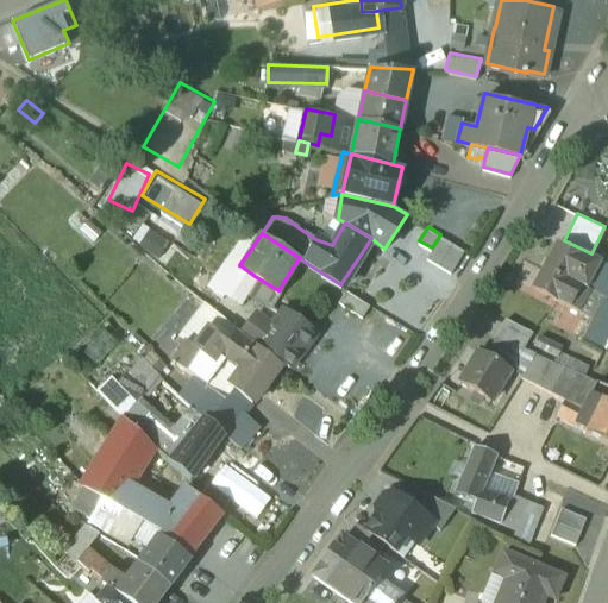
[(449,270),(463,247),(440,234),(432,247),(427,256),(449,270)]
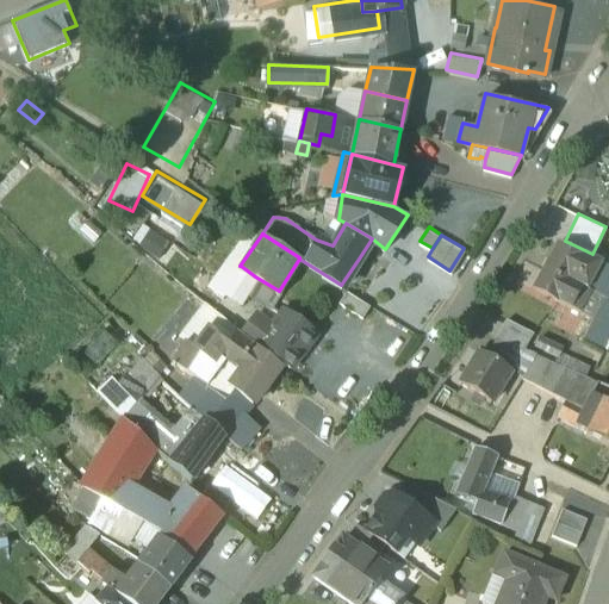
[(582,253),(558,240),(545,266),(569,278),(569,276),(582,253)]
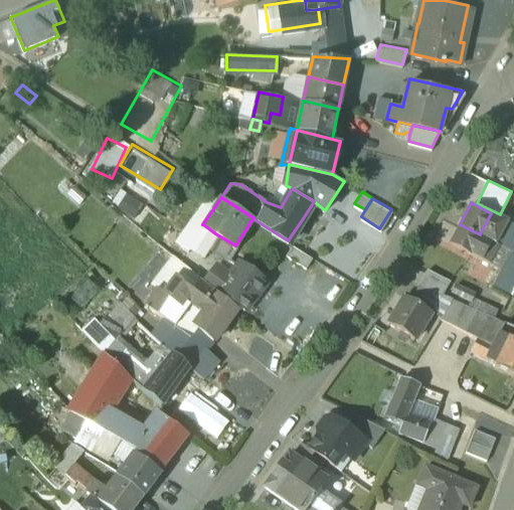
[(491,213),(480,233),(488,237),(498,217),(491,213)]
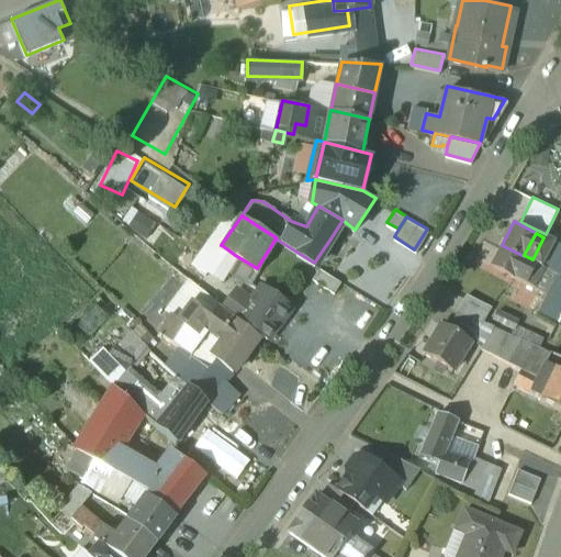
[(543,237),(533,259),(539,263),(553,269),(560,273),(560,243),(545,235),(543,237)]
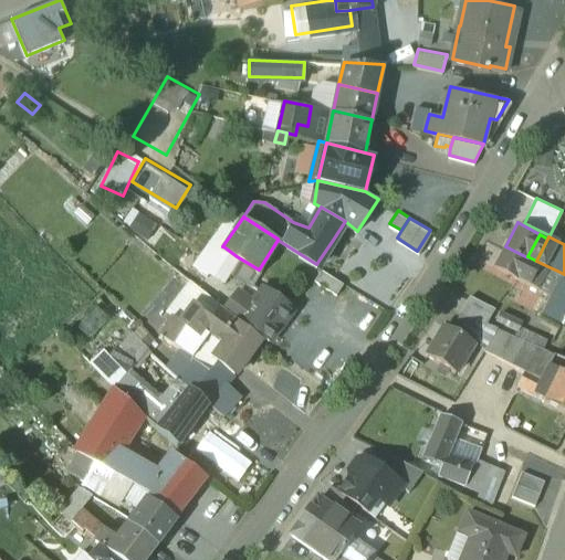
[(213,263),(209,268),(223,278),(230,268),(230,267),(237,256),(223,246),(213,263)]
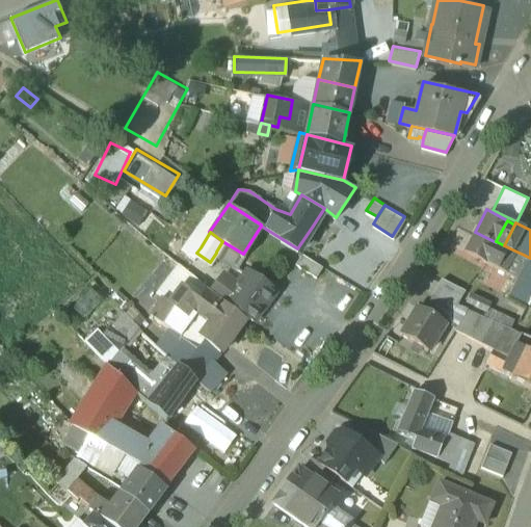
[(496,242),(475,232),(466,248),(487,260),(496,242)]
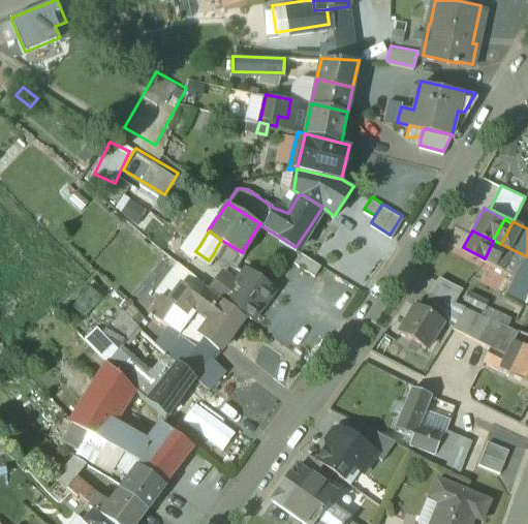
[(189,239),(183,247),(193,256),(195,251),(199,246),(189,239)]
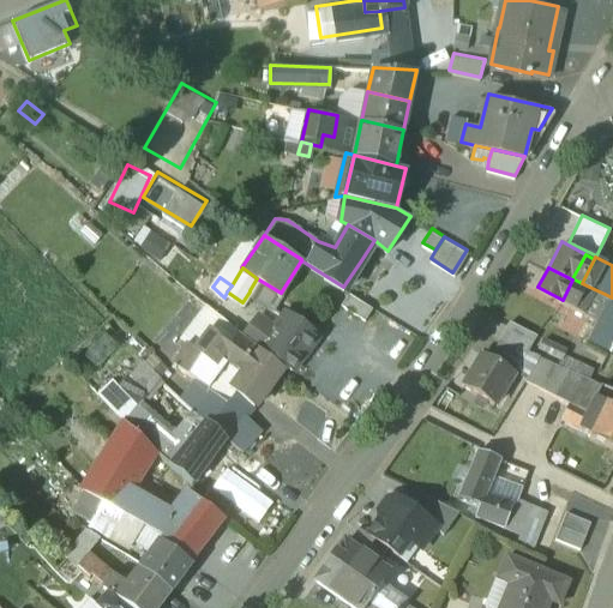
[(281,293),(257,278),(250,290),(250,292),(272,306),(281,293)]
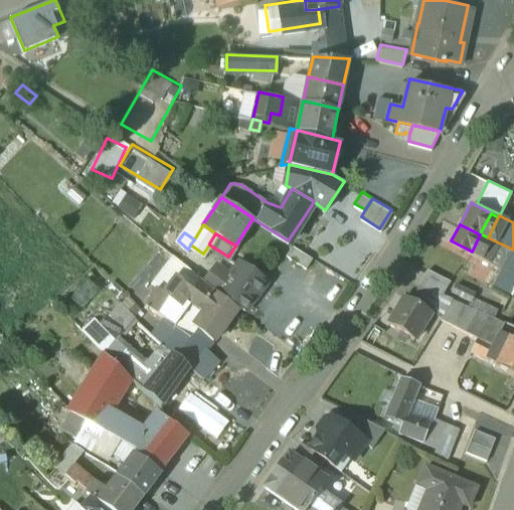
[(480,234),(472,251),(485,259),(494,240),(488,237),(480,233),(480,234)]
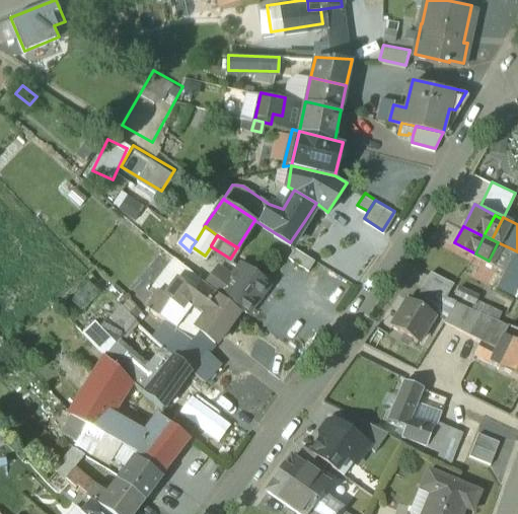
[(511,248),(498,242),(489,261),(502,268),(511,248)]
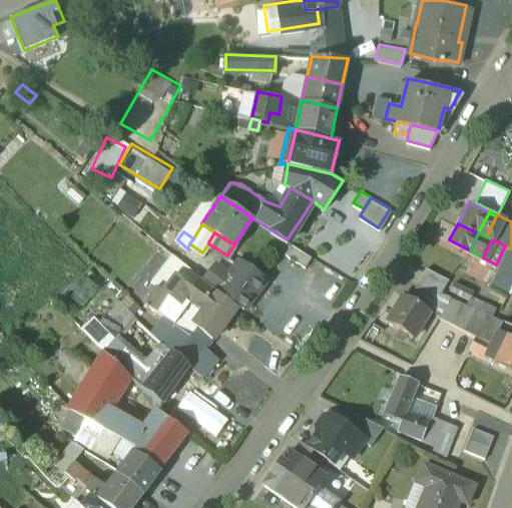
[(511,248),(505,245),(496,265),(499,266),(491,283),(508,291),(511,283),(511,248)]
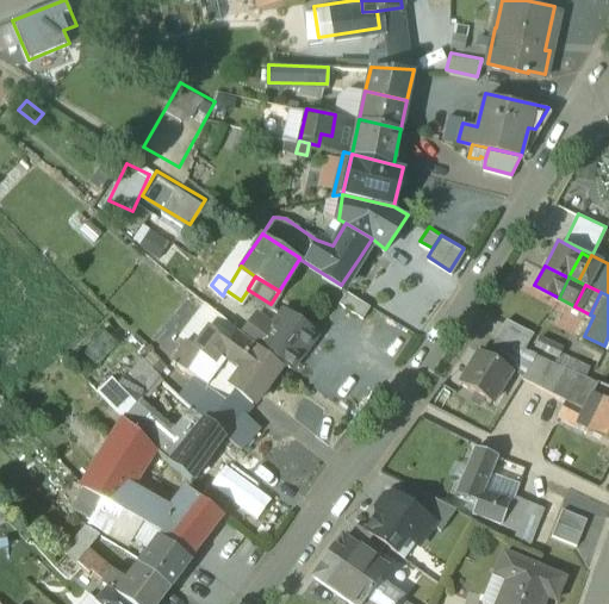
[(286,309),(272,325),(255,312),(242,329),(290,366),(316,331),(286,309)]
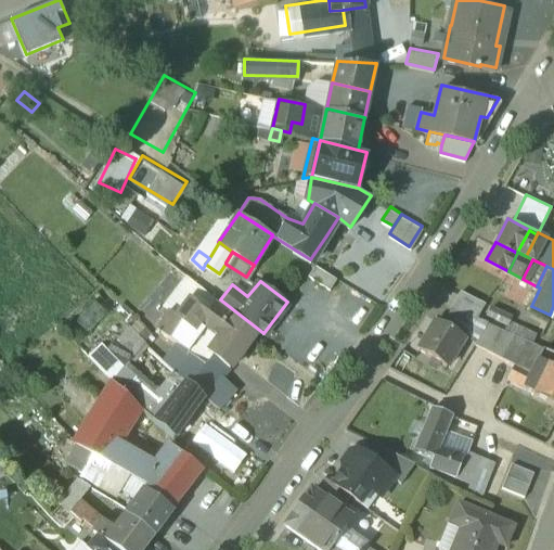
[(485,301),(461,289),(452,304),(476,316),(485,301)]
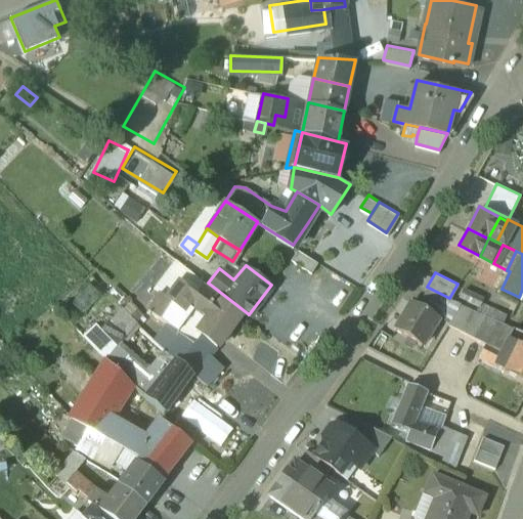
[(241,313),(202,283),(195,290),(178,277),(164,295),(170,300),(161,317),(165,320),(173,325),(177,328),(188,314),(193,308),(206,317),(195,330),(201,334),(215,344),(217,346),(226,334),(225,333),(241,313)]
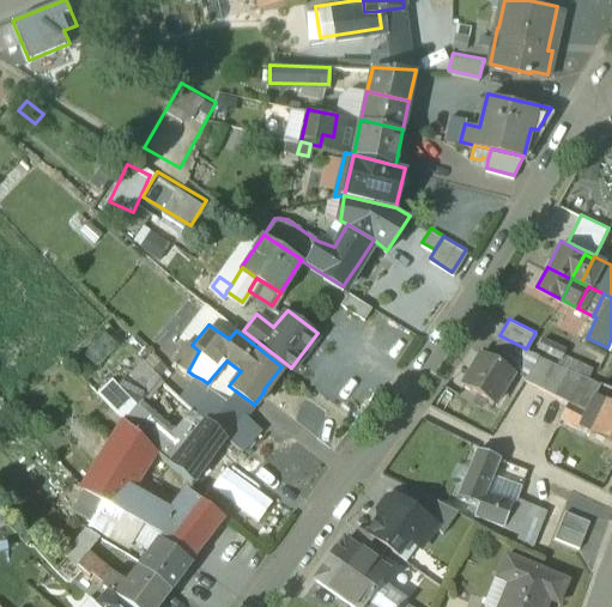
[(526,348),(500,335),(489,353),(514,369),(526,348)]
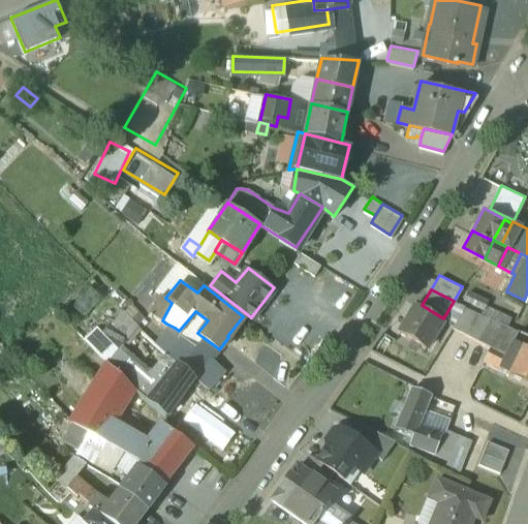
[(468,290),(464,299),(484,307),(482,312),(507,324),(513,314),(487,304),(489,300),(468,290)]
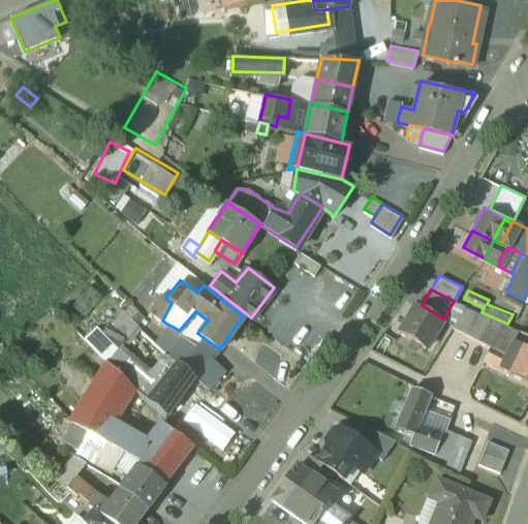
[(165,298),(163,297),(154,315),(162,320),(172,303),(165,298)]
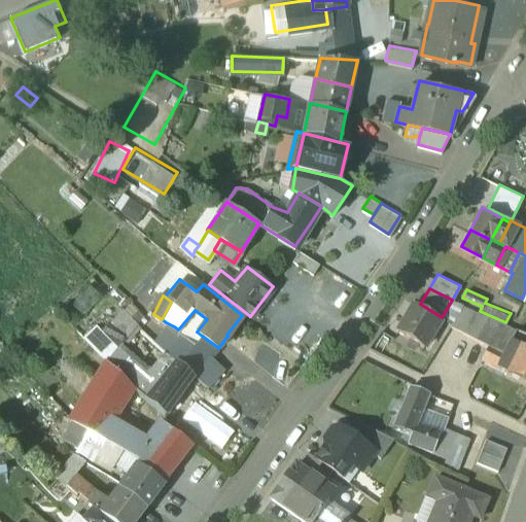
[(420,304),(415,301),(397,329),(424,345),(442,317),(420,304)]
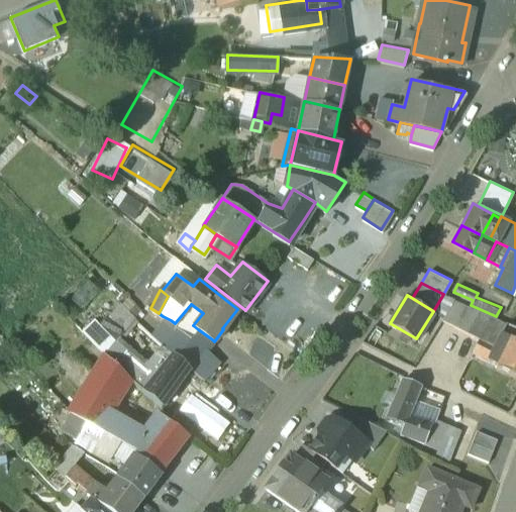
[(454,299),(442,319),(482,338),(484,334),(488,336),(490,334),(510,345),(515,332),(515,325),(513,324),(496,316),(471,305),(454,299)]
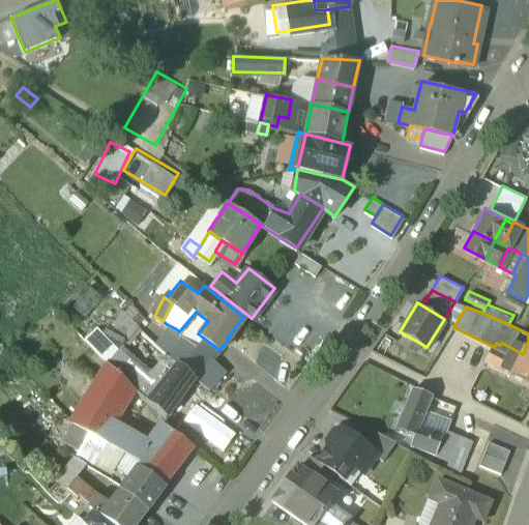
[(84,337),(108,361),(123,344),(140,326),(123,309),(103,330),(95,324),(84,337)]
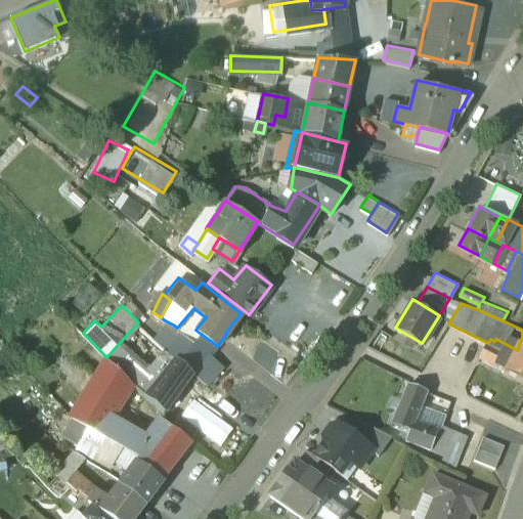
[(201,334),(194,343),(177,328),(173,325),(165,320),(154,338),(164,348),(191,373),(208,352),(215,344),(201,334)]
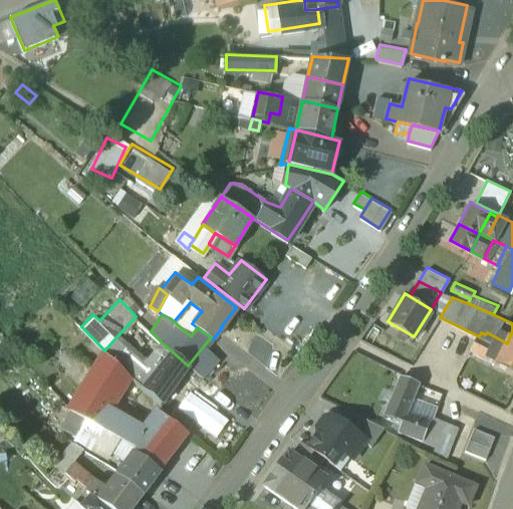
[(507,343),(487,332),(485,334),(481,332),(479,336),(471,347),(497,361),(507,343)]
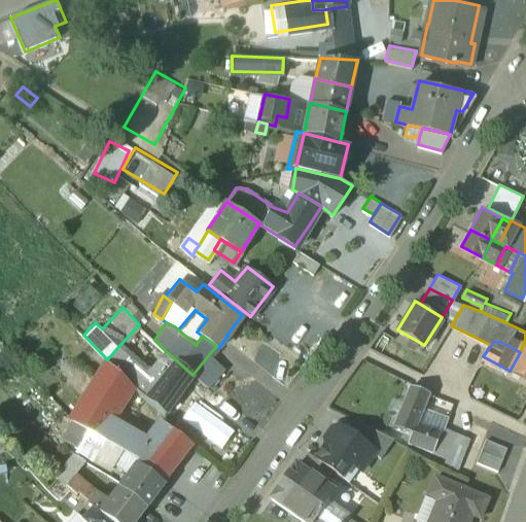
[(165,350),(151,367),(123,342),(107,359),(134,385),(153,402),(156,404),(166,412),(193,375),(165,350)]
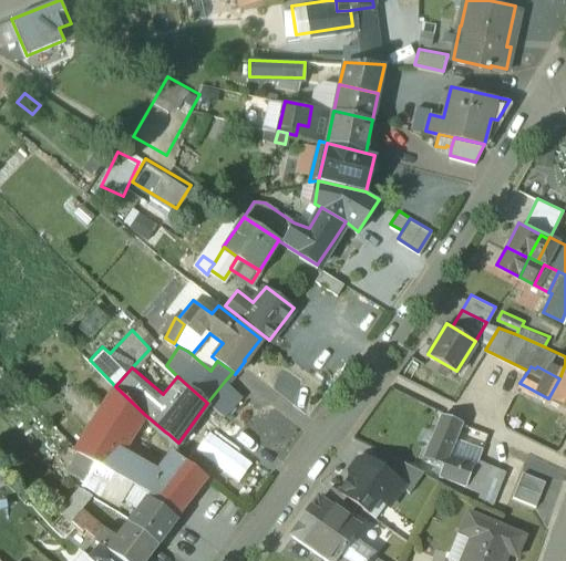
[(565,370),(564,370),(559,378),(548,398),(548,400),(565,408),(565,370)]
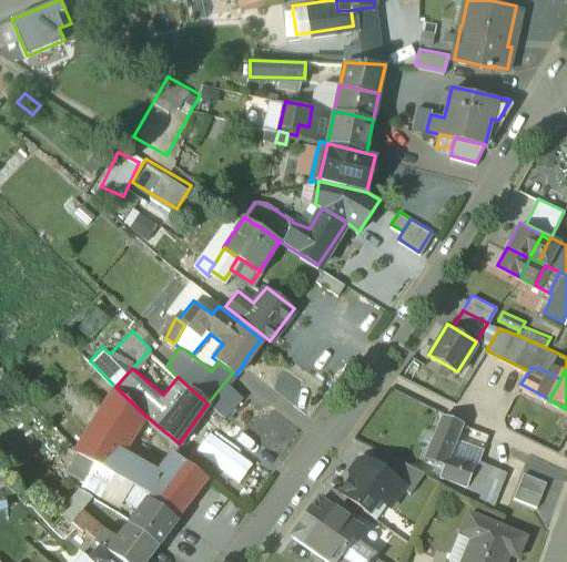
[(225,381),(209,402),(223,415),(241,396),(225,381)]
